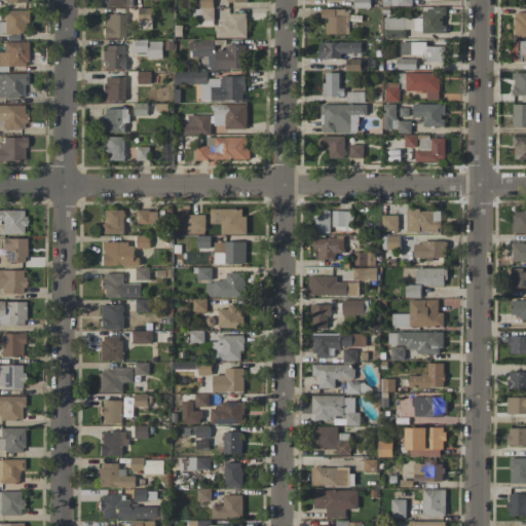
[(213,0),(199,0),(200,21),(214,20),(213,0)]
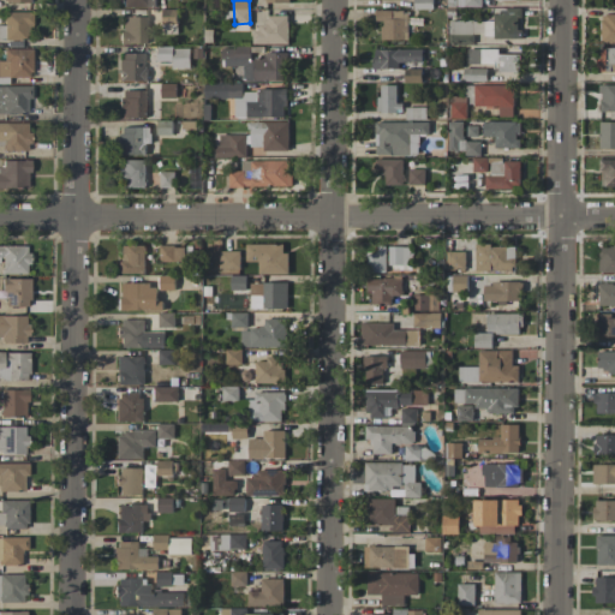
[(413,0),(415,10),(434,9),(433,0),(413,0)]
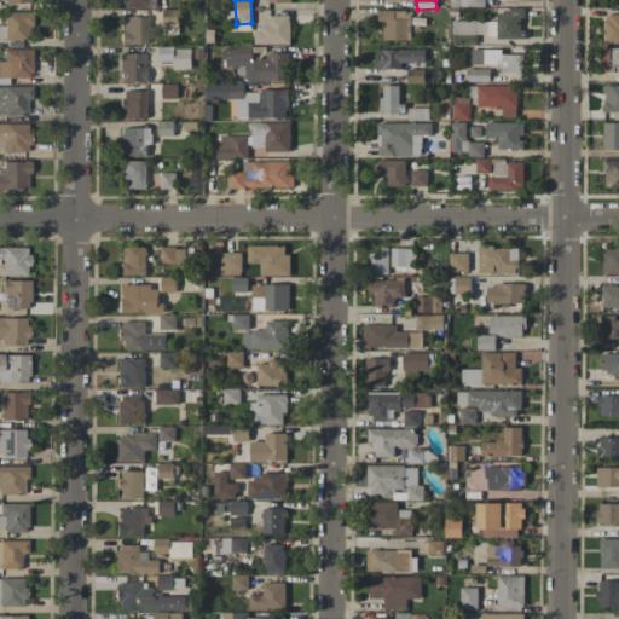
[(497,21),(489,21),(487,38),(525,39),(526,9),(497,7),(497,21)]
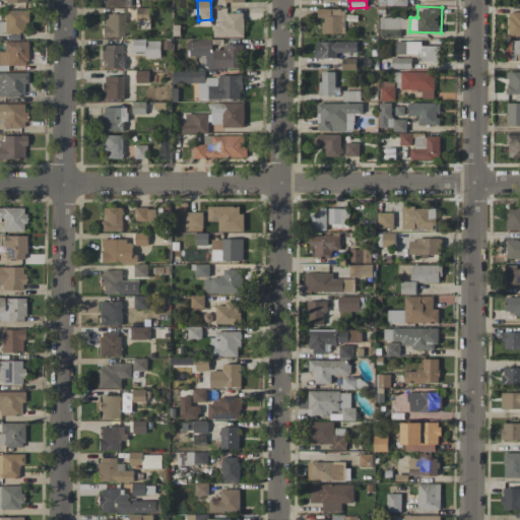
[(345,9),(318,8),(318,18),(323,18),(322,34),(345,35),(345,9)]
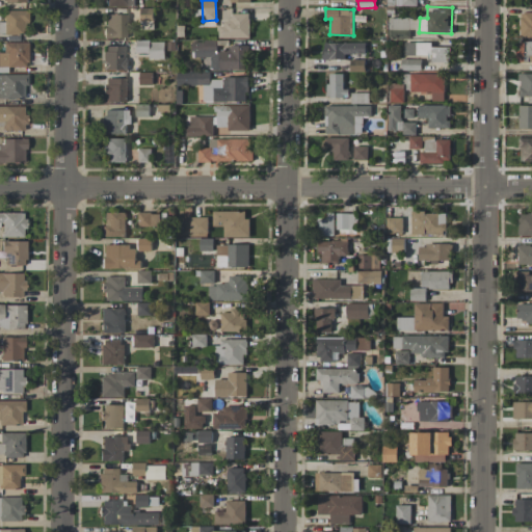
[(0,21),(0,33),(21,35),(22,24),(27,24),(27,10),(3,10),(3,22),(0,21)]
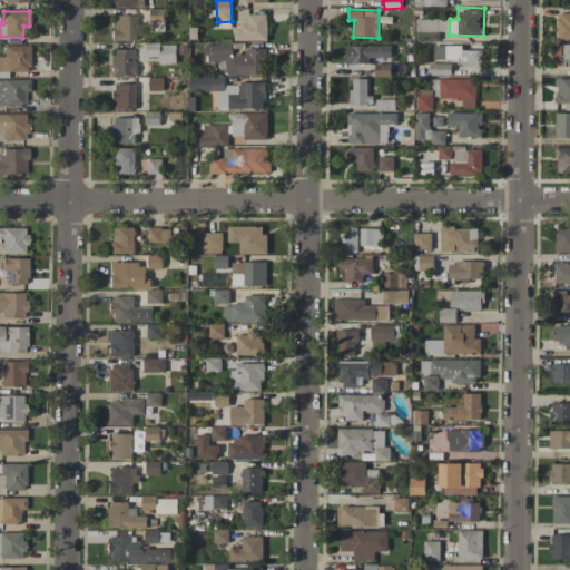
[(557,40),(569,39),(569,13),(557,13),(557,40)]
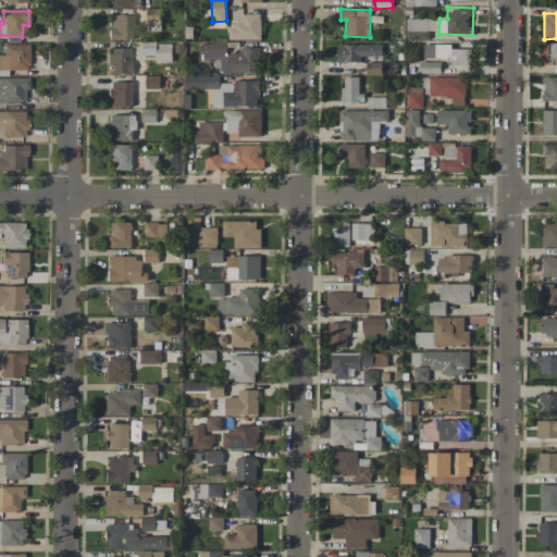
[(261,39),(261,14),(242,14),(242,22),(231,22),(231,39),(261,39)]
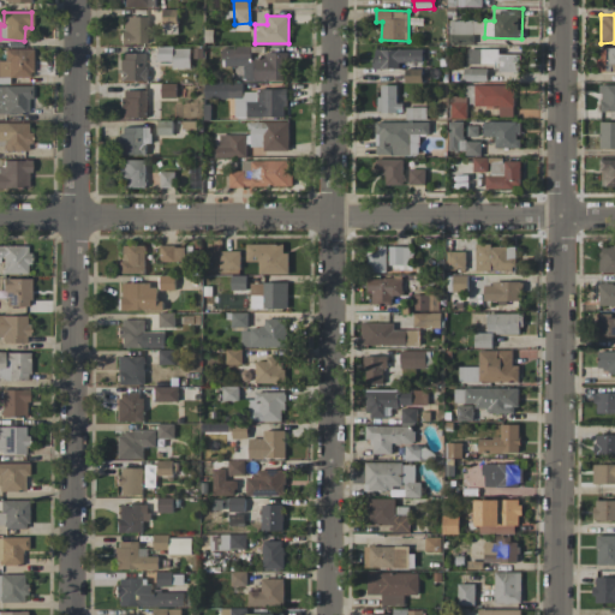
[(147,45),(148,17),(121,17),(120,43),(147,45)]
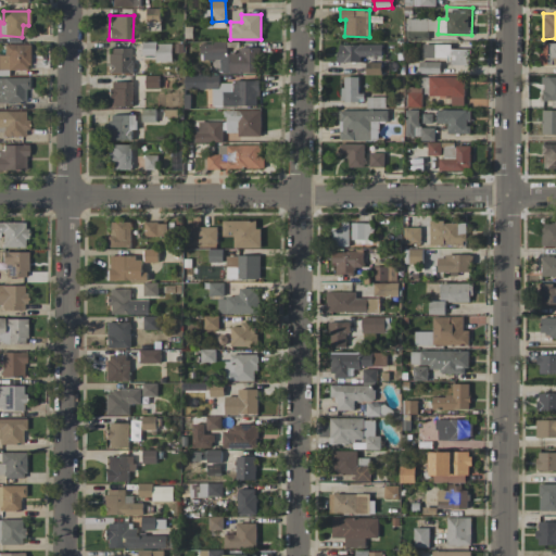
[(406,39),(427,39),(428,19),(406,19),(406,39)]
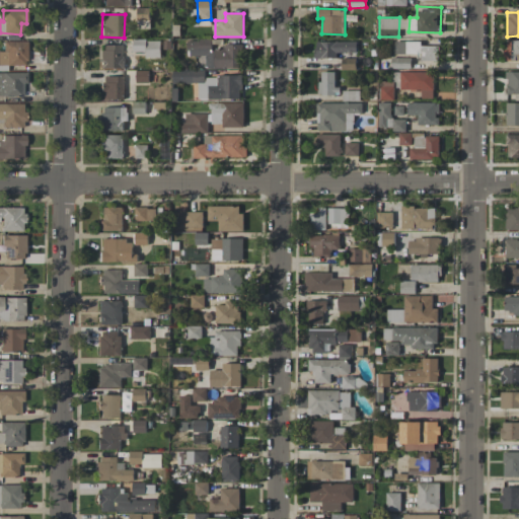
[(242,68),(242,45),(224,45),(224,51),(211,51),(211,40),(188,40),(188,56),(206,56),(206,68),(242,68)]
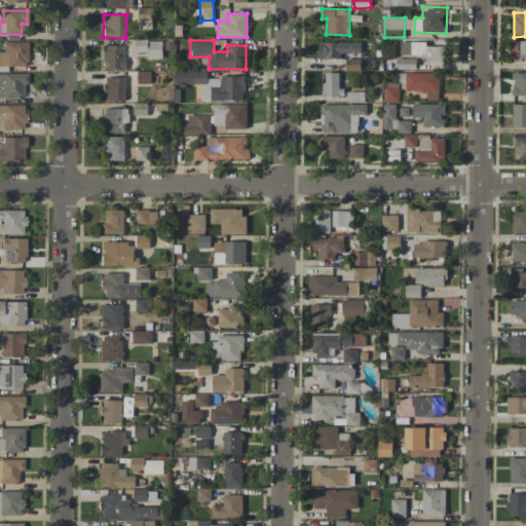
[(162,59),(162,41),(136,41),(136,51),(147,51),(147,59),(162,59)]
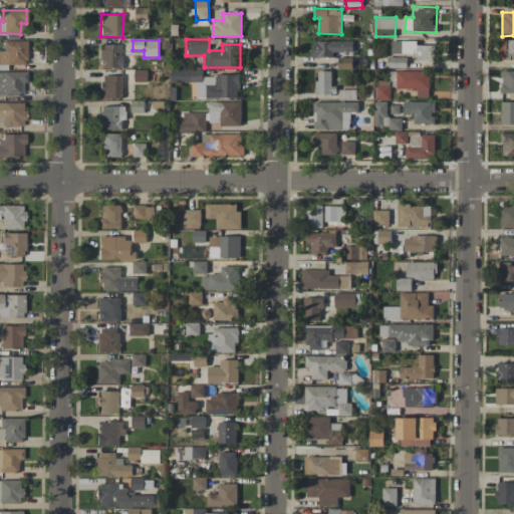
[(312,41),(313,58),(333,57),(333,52),(353,51),(352,40),(312,41)]
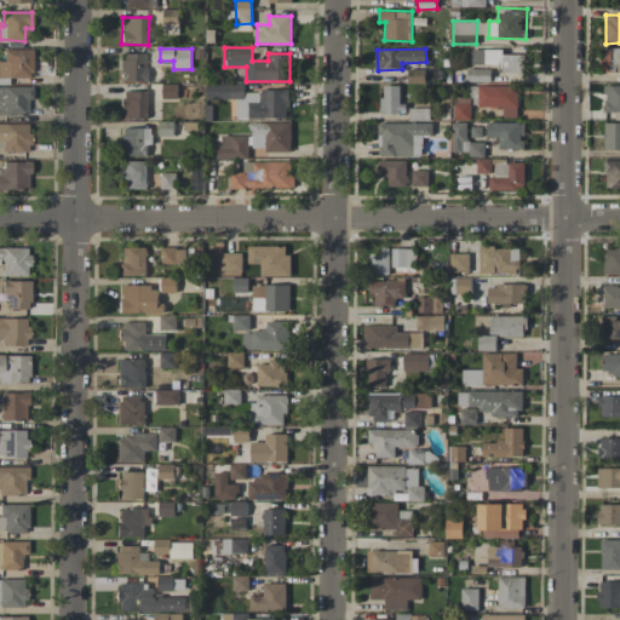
[(603,73),(619,72),(619,49),(606,49),(606,59),(603,59),(603,73)]
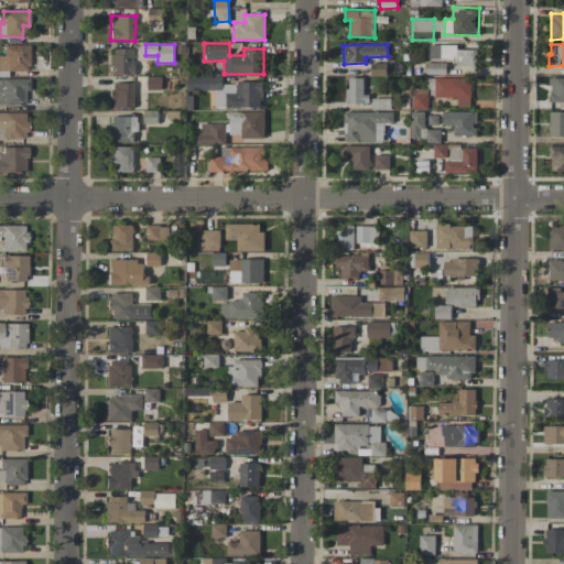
[(29,45),(2,45),(2,55),(0,54),(0,69),(29,71),(29,45)]
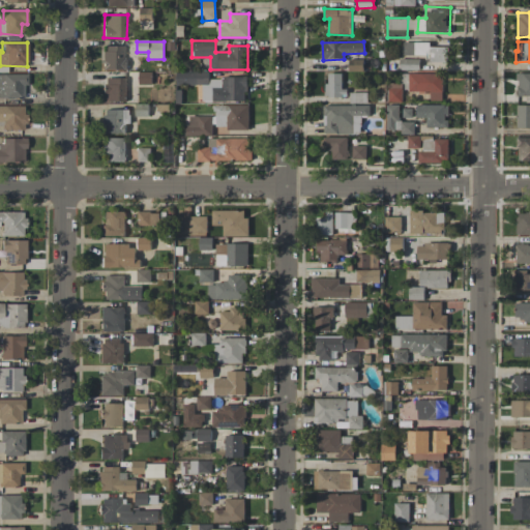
[(403,55),(429,56),(429,62),(448,62),(449,48),(430,47),(431,42),(403,42),(403,55)]
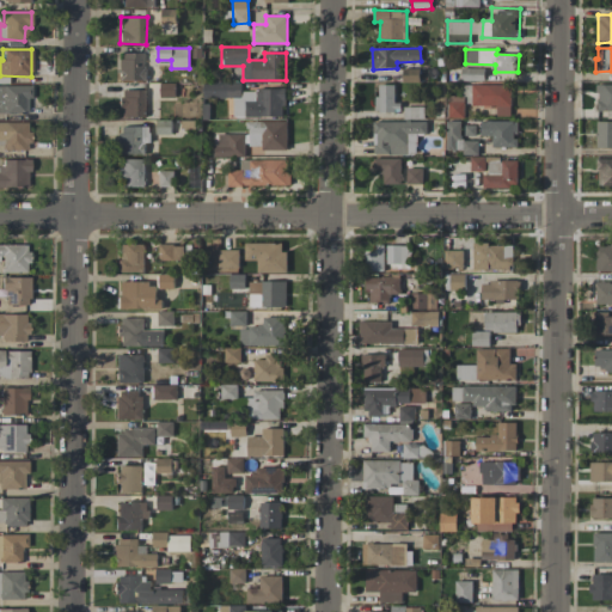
[(118,81),(145,81),(145,53),(118,54),(118,81)]
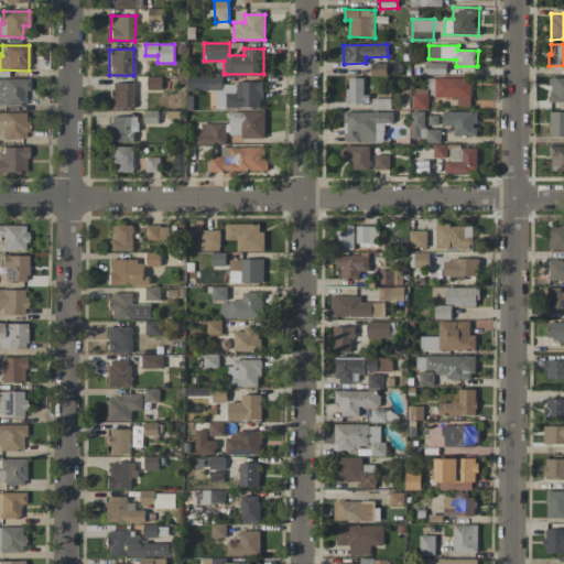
[(371,75),(386,75),(387,63),(371,63),(371,75)]
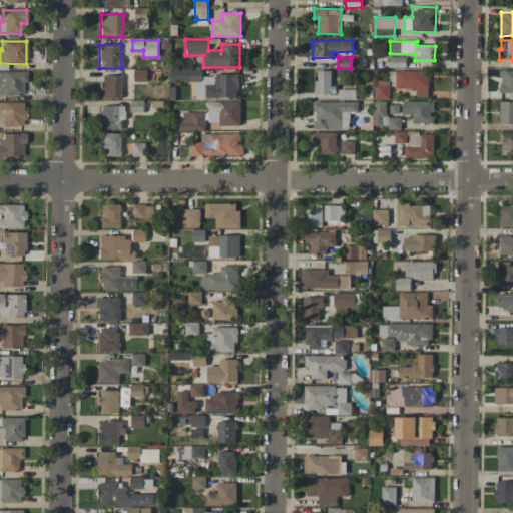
[(405,67),(406,57),(387,57),(386,67),(405,67)]
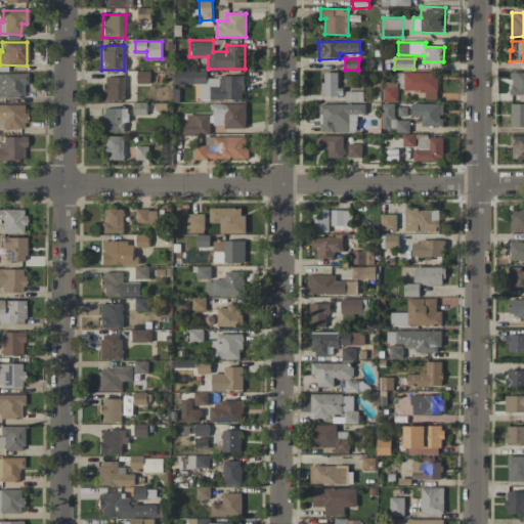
[(244,77),(206,77),(206,72),(175,72),(175,84),(200,84),(200,100),(244,100),(244,77)]
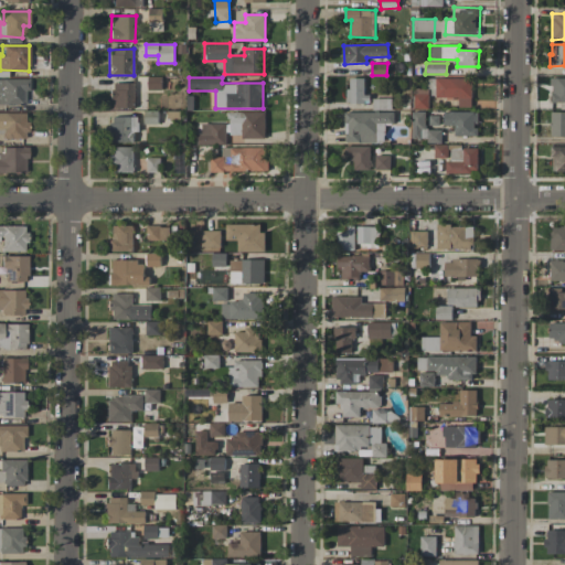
[(564,102),(564,77),(551,78),(551,103),(564,102)]
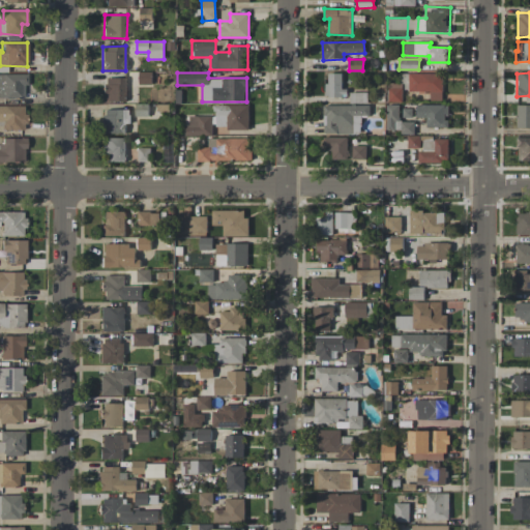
[(0,98),(26,98),(25,74),(0,74),(0,98)]
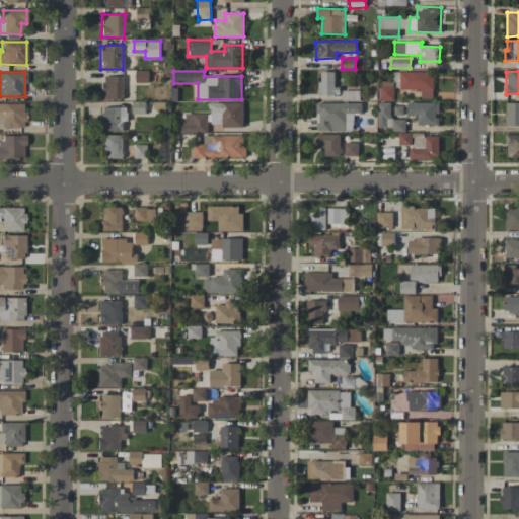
[(337,72),(319,72),(319,94),(337,95),(337,72)]
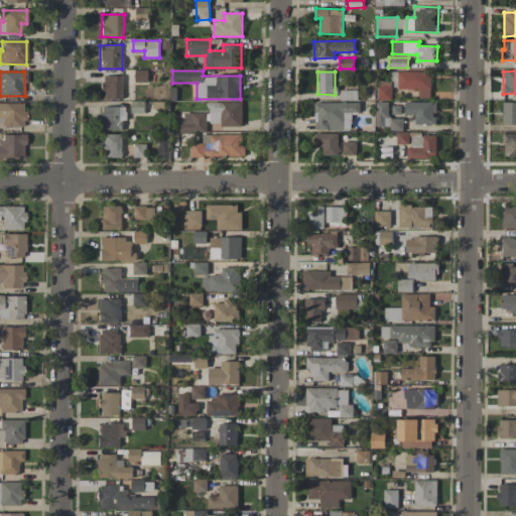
[(418,98),(430,98),(430,72),(397,72),(397,89),(418,90),(418,98)]
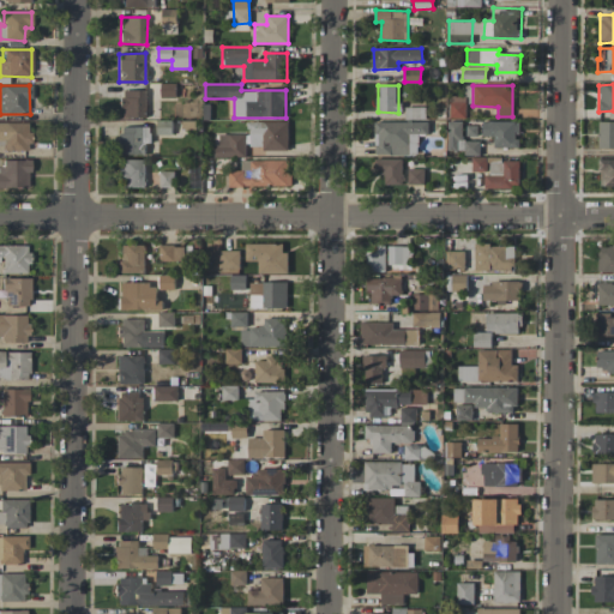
[(146,90),(119,90),(120,118),(146,118),(146,90)]
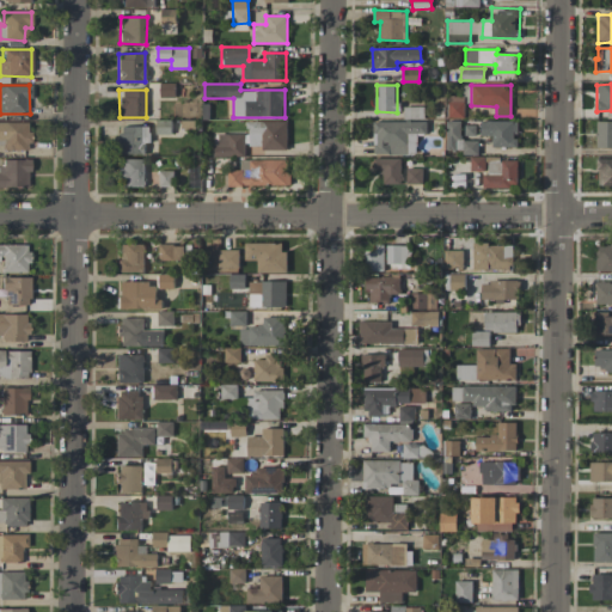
[(447,118),(464,118),(464,97),(448,97),(447,118)]
